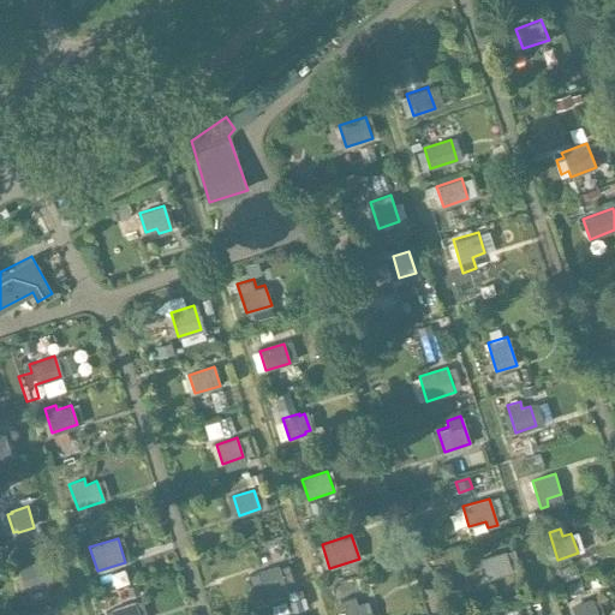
[(512,571),(506,551),(481,559),(487,579),(512,571)]
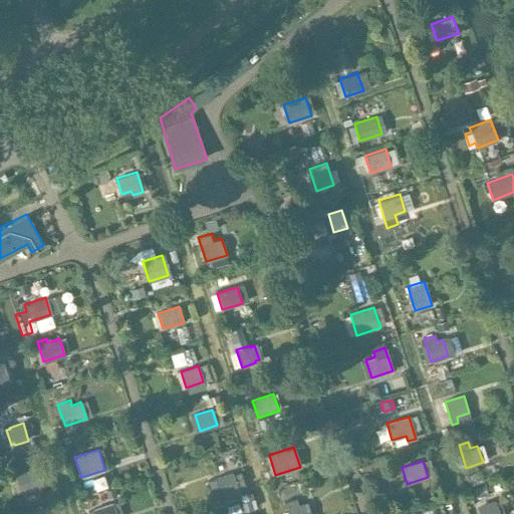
[(42,485),(36,467),(15,474),(20,493),(42,485)]
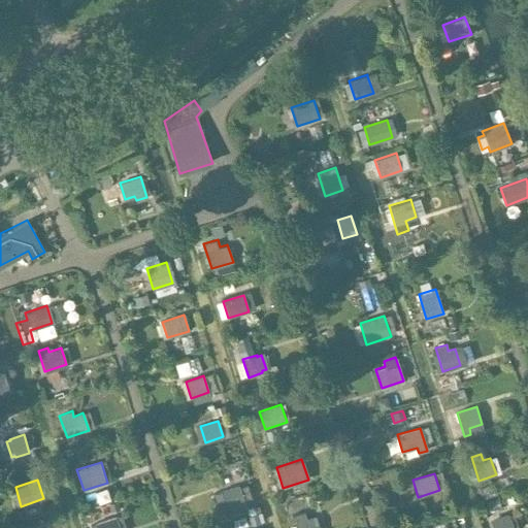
[(245,506),(238,486),(220,492),(226,507),(235,504),(236,509),(245,506)]
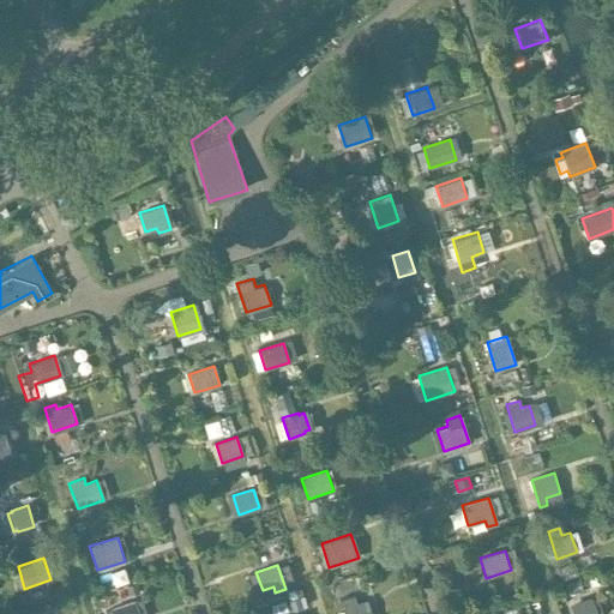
[(369,613),(366,600),(357,603),(355,596),(339,601),(343,613),(369,613)]
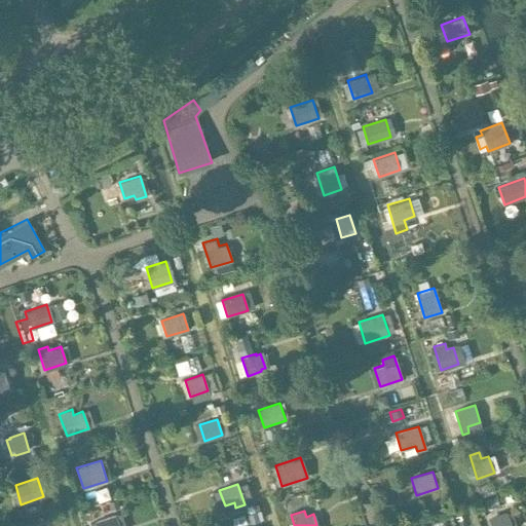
[(512,525),(508,513),(490,518),(492,525),(512,525)]
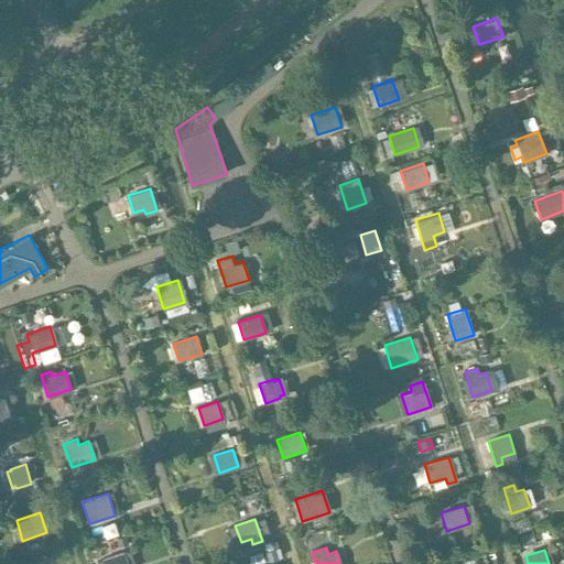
[(126,563),(122,553),(101,561),(101,563),(126,563)]
